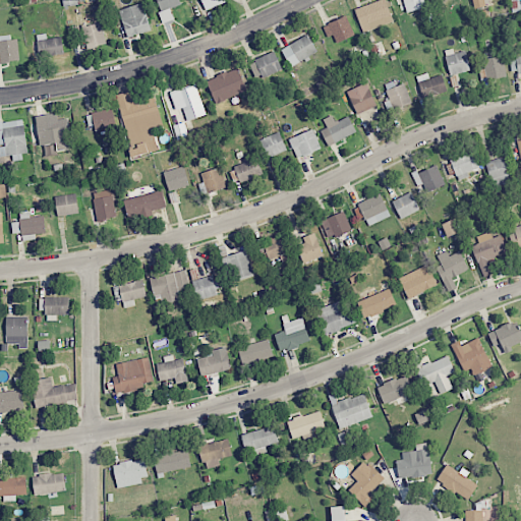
[(156,0),(162,22),(171,20),(169,9),(180,6),(178,0),(156,0)]
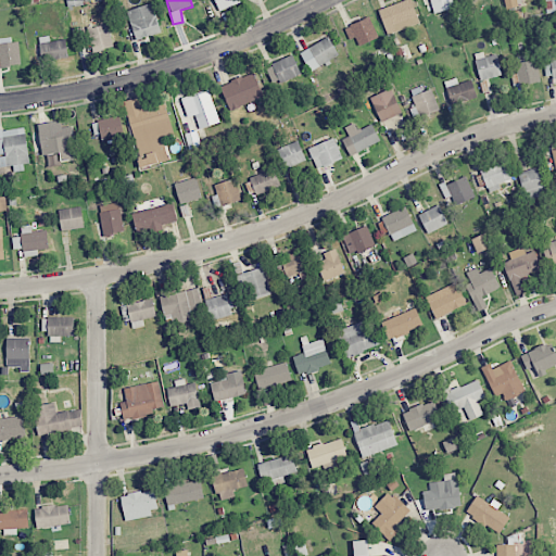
[(240,3),(238,0),(214,0),(218,11),(240,3)]
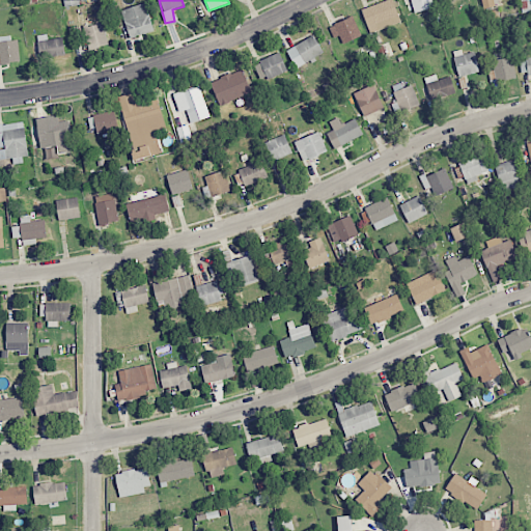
[(386,20),(398,15),(392,0),(387,0),(368,7),(376,30),(388,26),(386,20)]
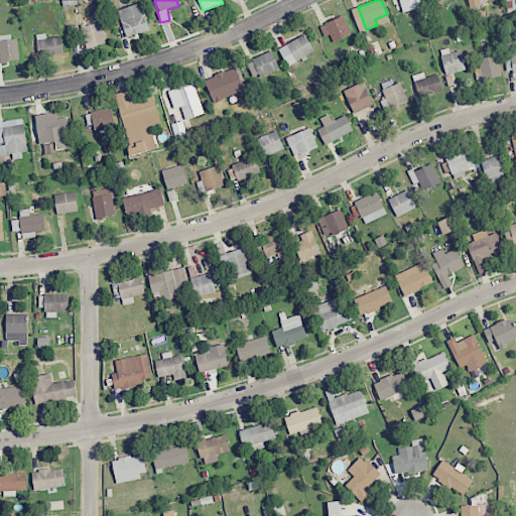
[(422,7),(419,0),(399,0),(403,13),(422,7)]
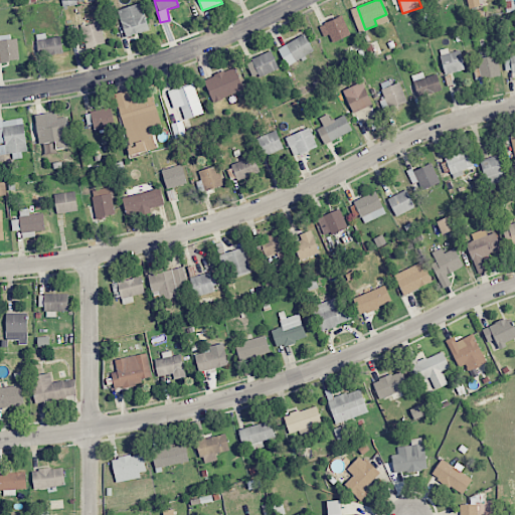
[(150,30),(142,3),(118,10),(126,37),(150,30)]
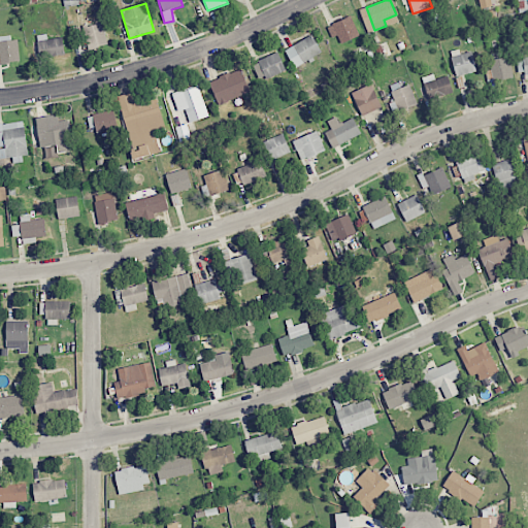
[(337,35),(339,43),(359,37),(353,18),(326,26),(330,38),(337,35)]
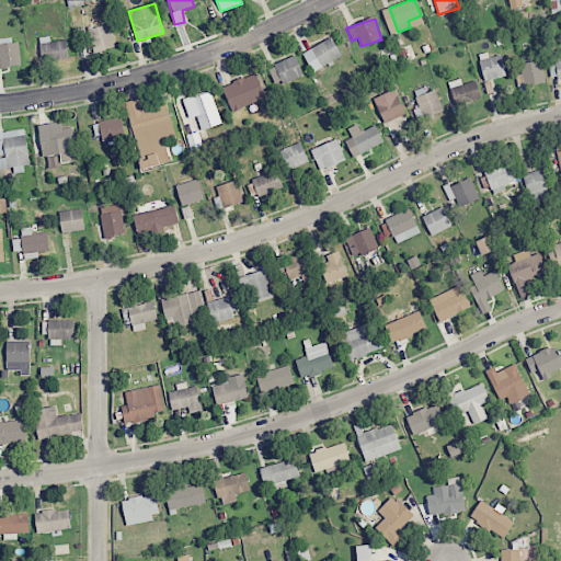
[(89,27),(93,52),(114,47),(110,24),(89,27)]
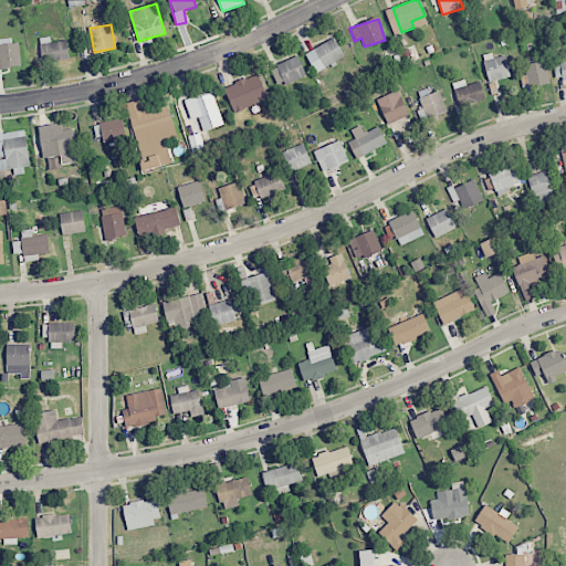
[(41,38),(44,62),(70,59),(67,40),(50,42),(50,37),(41,38)]
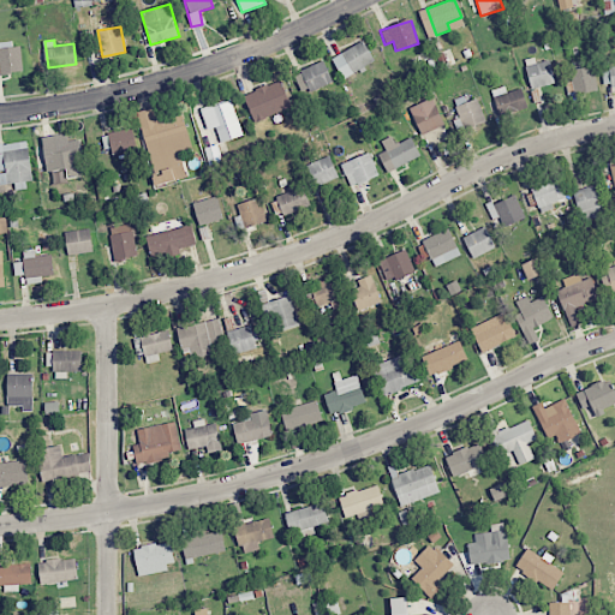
[(342,78),(375,61),(364,41),(332,58),(342,78)]
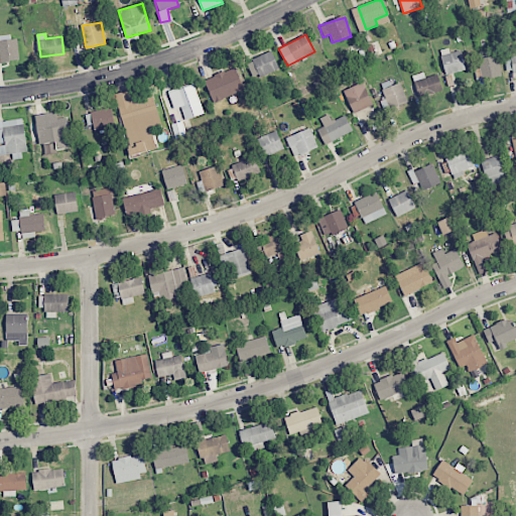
[(16,35),(0,37),(0,57),(1,62),(20,59),(16,35)]
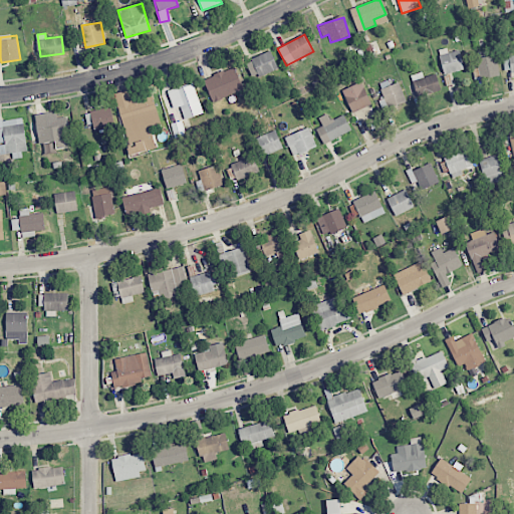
[(438,50),(445,74),(465,69),(459,50),(448,53),(447,47),(438,50)]
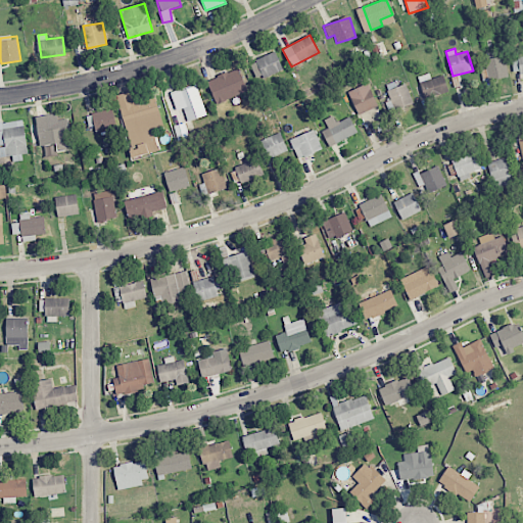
[(259,79),(283,69),(276,51),(252,61),(259,79)]
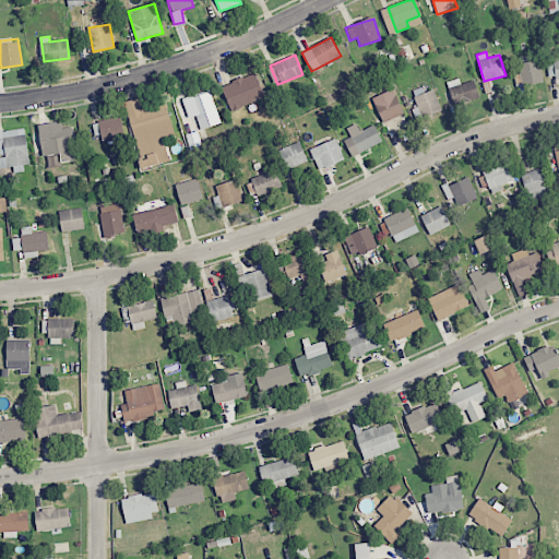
[(524,86),(544,82),(538,60),(519,63),(524,86)]
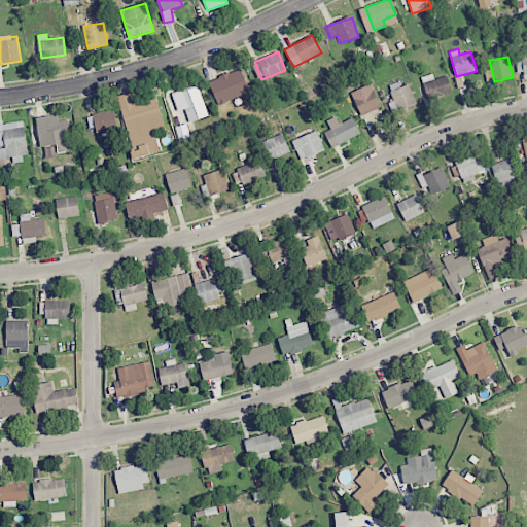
[(209,80),(217,104),(250,93),(241,69),(209,80)]
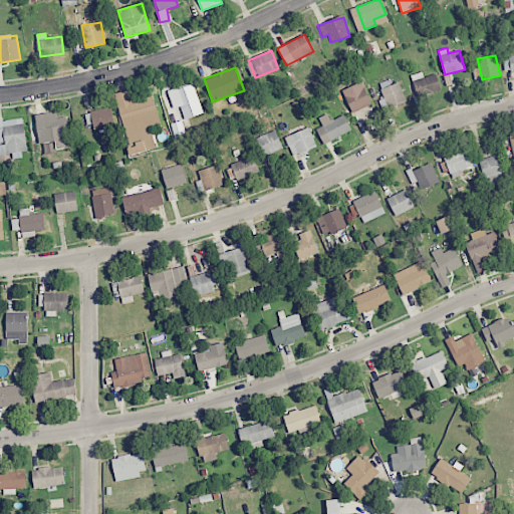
[(441,89),(435,73),(410,82),(416,98),(441,89)]
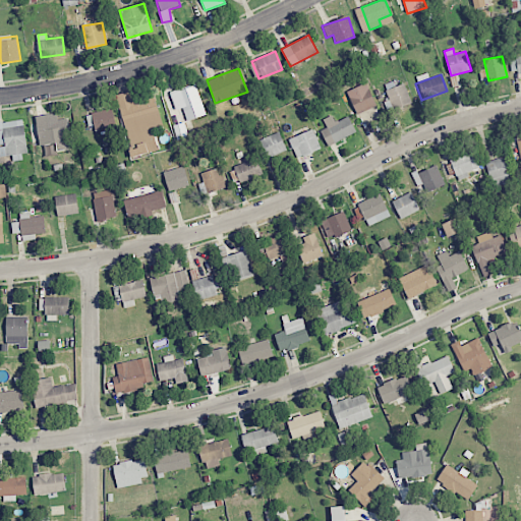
[(183,108),(187,121),(206,115),(195,83),(170,93),(176,111),(183,108)]
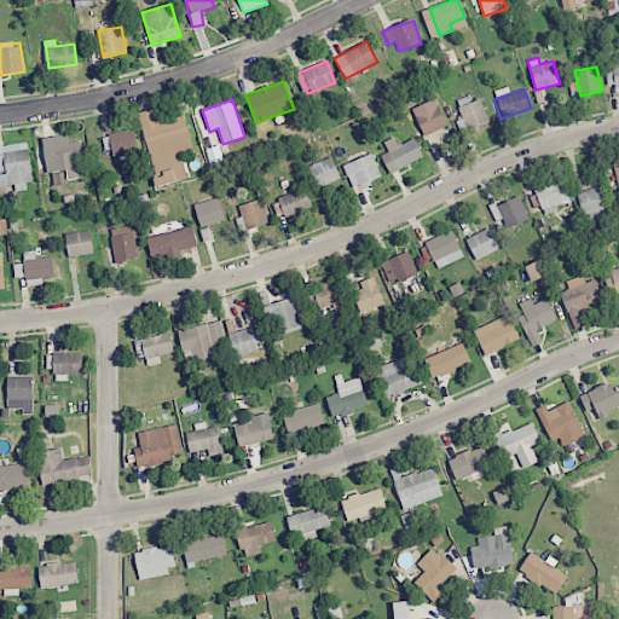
[(423,137),(447,127),(435,99),(412,109),(423,137)]
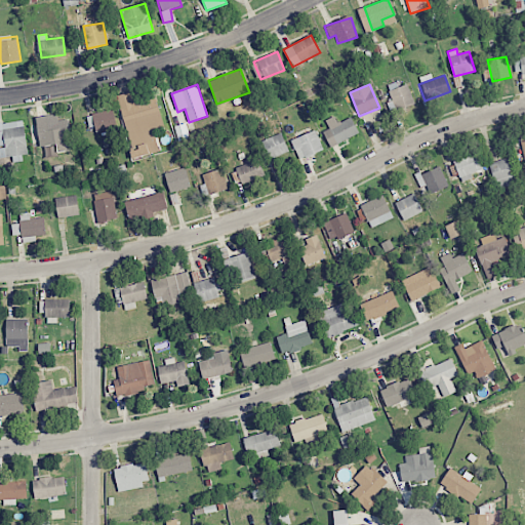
[(395,110),(413,106),(409,85),(390,89),(395,110)]
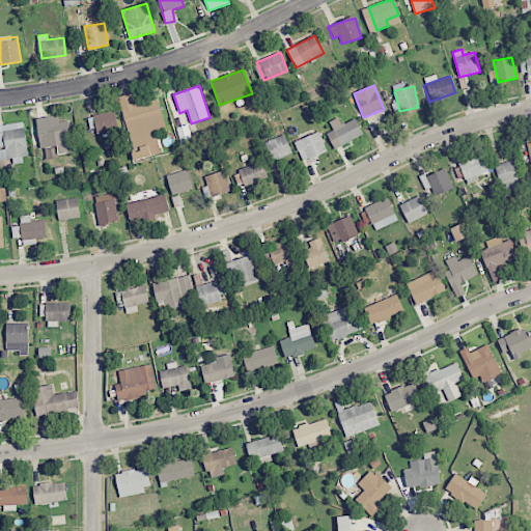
[(161,154),(156,132),(165,130),(159,99),(144,102),(143,98),(134,100),(133,93),(119,96),(133,160),(161,154)]
